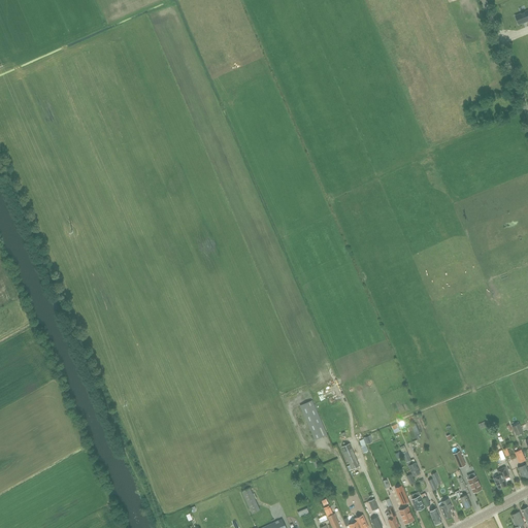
[(527,9),(515,15),(518,24),(522,22),(522,23),(527,21),(527,20),(527,19),(527,9)]
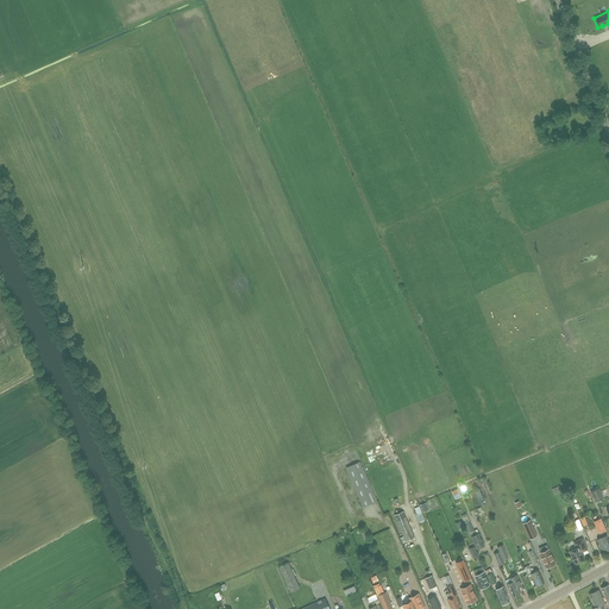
[(360,462),(346,468),(363,507),(377,501),(360,462)]
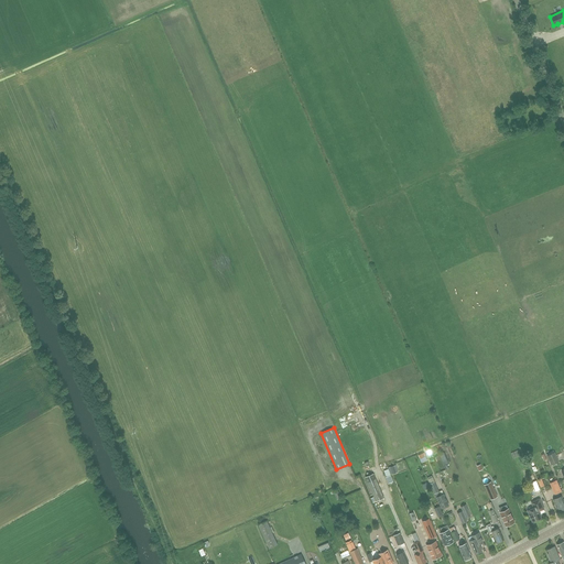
[(548,455),(551,465),(559,462),(555,453),(548,455)]
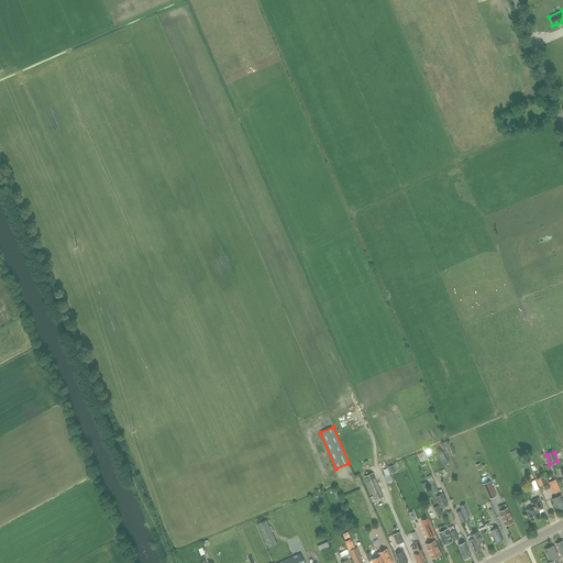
[(397,471),(395,464),(387,467),(390,474),(397,471)]
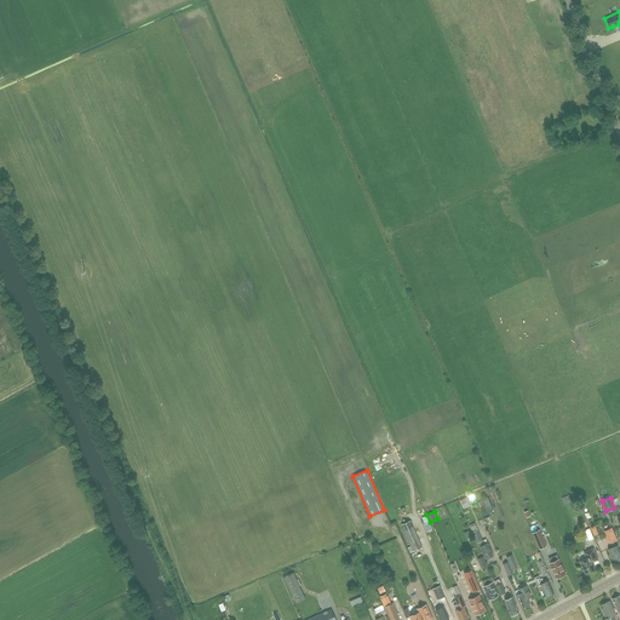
[(413,551),(422,547),(411,521),(401,524),(413,551)]
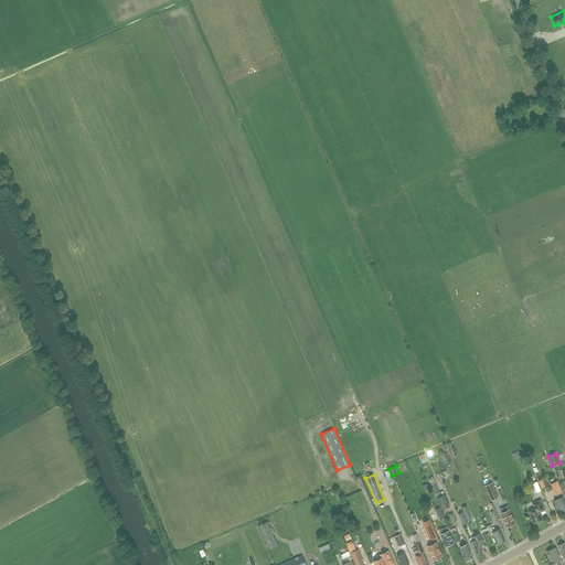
[(436,482),(433,477),(428,479),(430,484),(436,499),(438,499),(443,510),(449,507),(445,496),(441,497),(440,492),(436,482)]
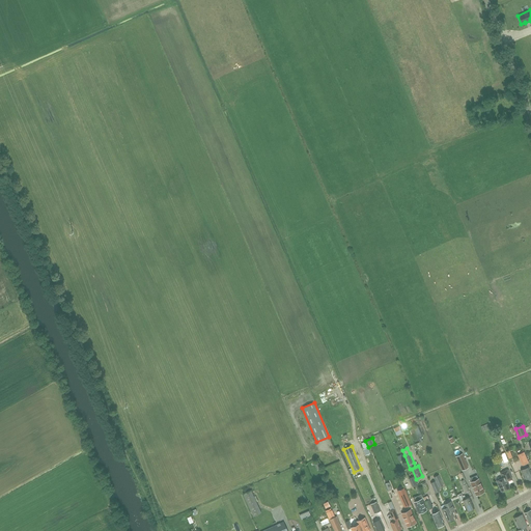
[(516,453),(520,459),(526,456),(524,451),(516,453)]
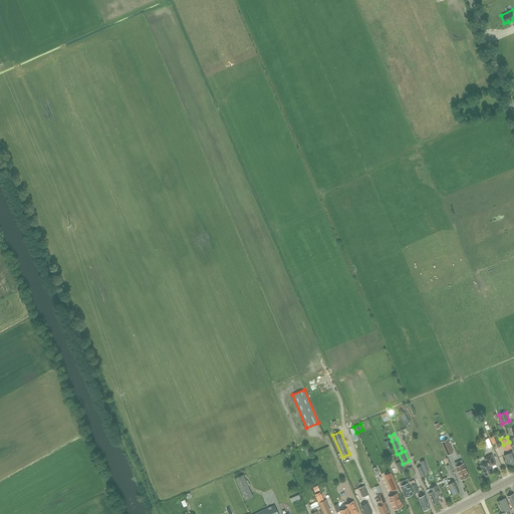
[(441,442),(447,456),(454,453),(448,439),(441,442)]
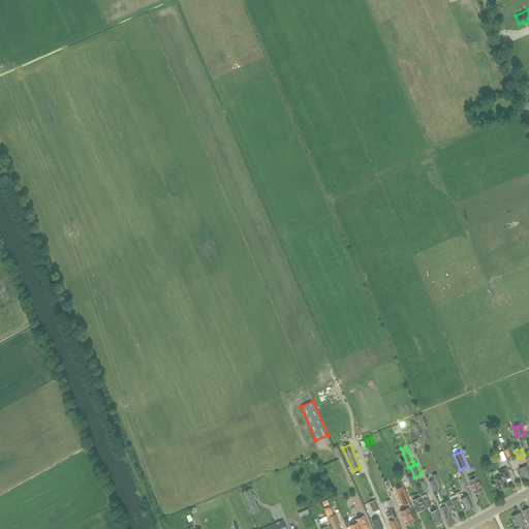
[(524,479),(528,476),(528,470),(527,465),(519,469),(524,479)]
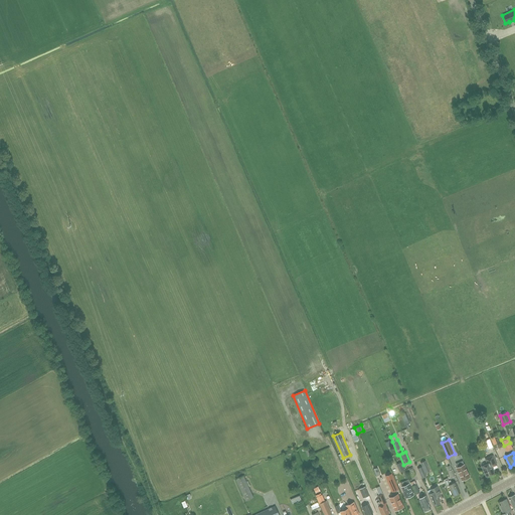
[(491,467),(497,465),(493,456),(486,459),(488,464),(482,467),(487,477),(494,474),(491,467)]
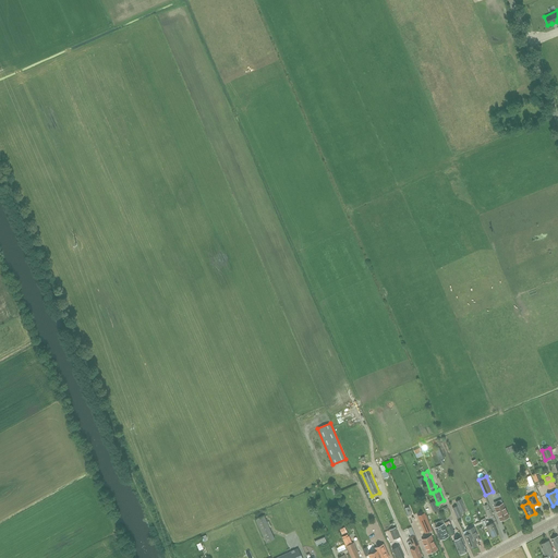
[(452,508),(457,518),(462,516),(461,512),(465,510),(461,500),(456,502),(457,506),(452,508)]
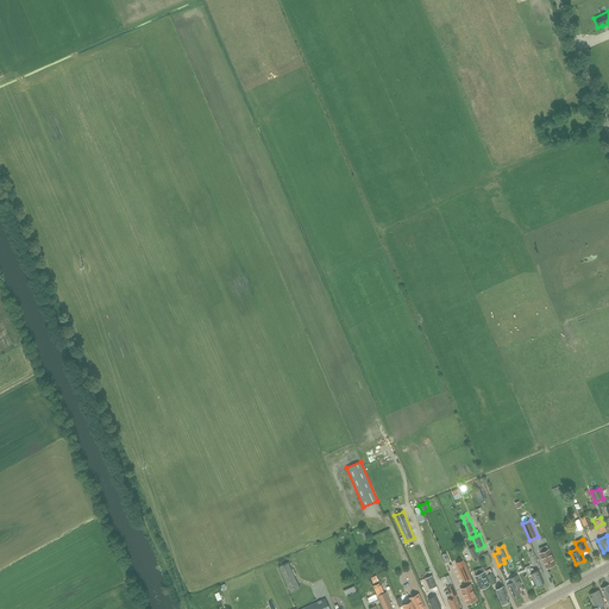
[(548,550),(542,552),(540,553),(546,569),(556,564),(548,550)]
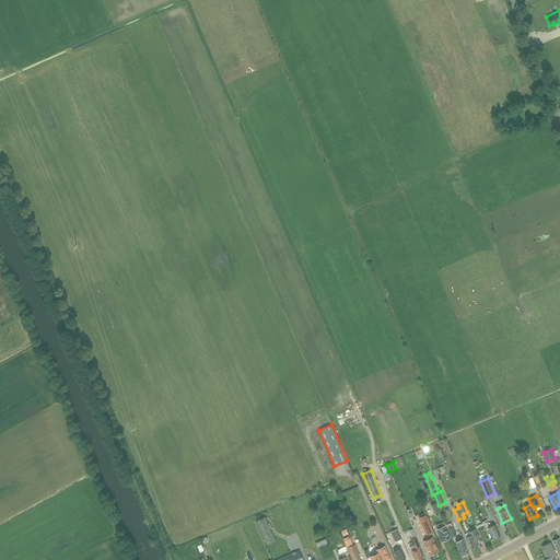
[(426,515),(420,518),(427,534),(433,532),(426,515)]
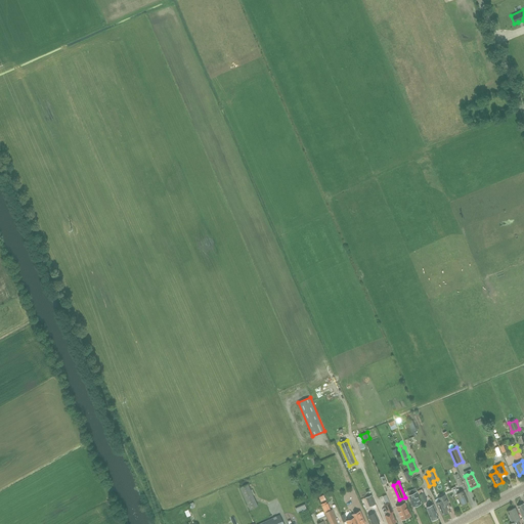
[(250,510),(258,506),(248,484),(241,488),(250,510)]
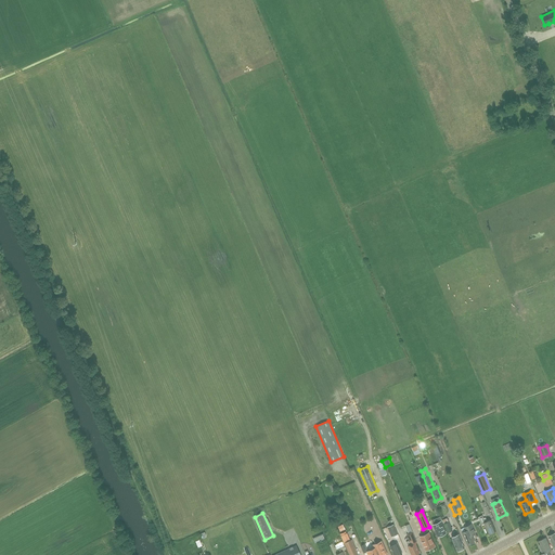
[(482,515),(478,517),(481,525),(485,524),(489,534),(495,531),(491,519),(487,521),(486,517),(483,518),(482,515)]
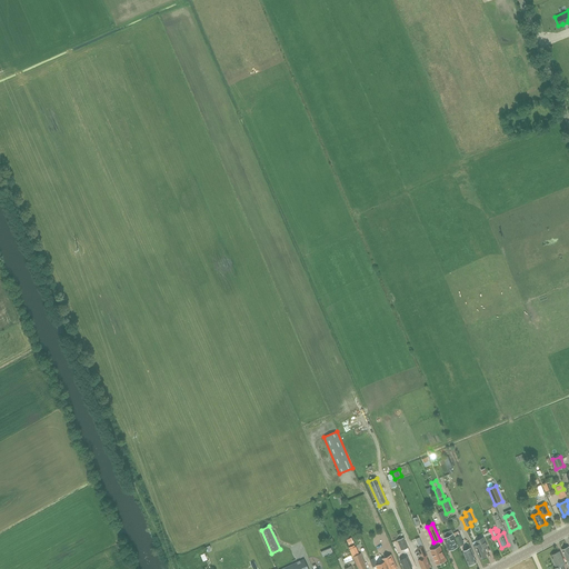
[(453,533),(455,538),(459,546),(463,543),(460,536),(458,531),(453,533)]
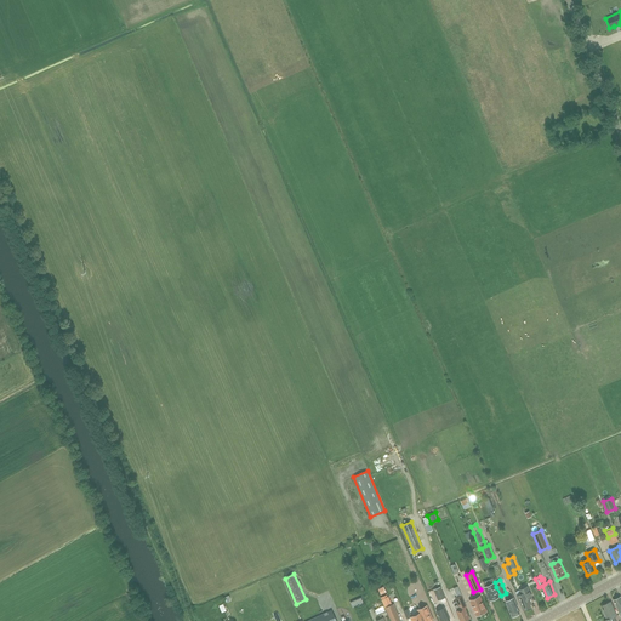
[(491,600),(499,597),(493,584),(485,587),(491,600)]
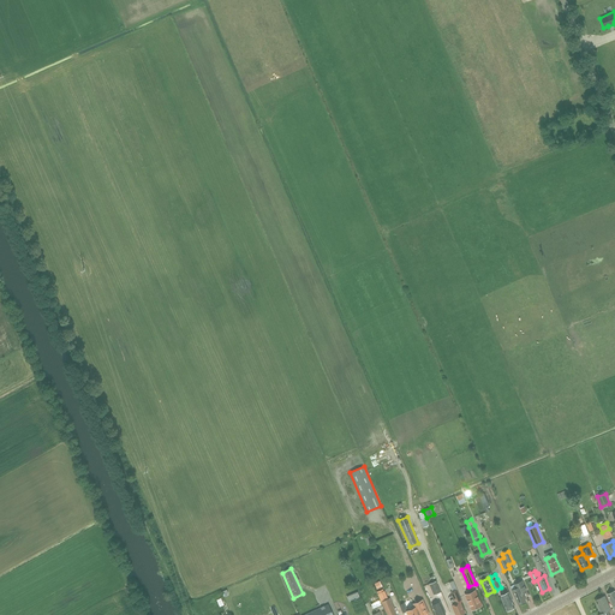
[(517,589),(512,590),(518,604),(526,601),(523,593),(527,591),(523,581),(514,584),(517,589)]
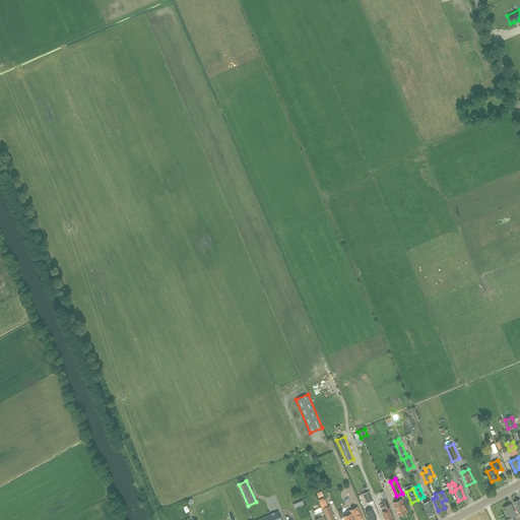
[(383,507),(381,507),(383,512),(386,519),(389,519),(393,518),(389,509),(391,509),(388,503),(386,498),(381,500),(383,505),(384,507),(383,508),(383,507)]
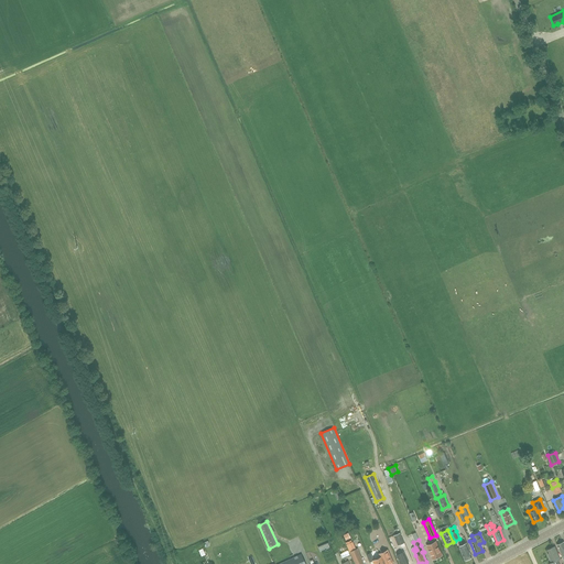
[(442,555),(436,542),(427,545),(433,560),(442,555)]
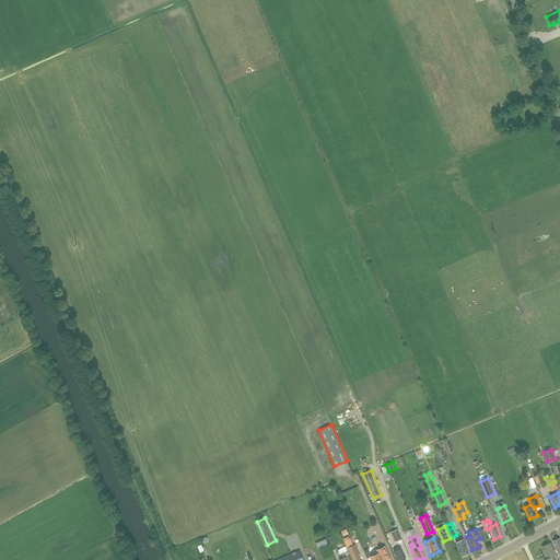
[(463,539),(456,543),(462,556),(463,556),(464,556),(465,555),(466,553),(468,552),(466,548),(467,548),(463,539)]
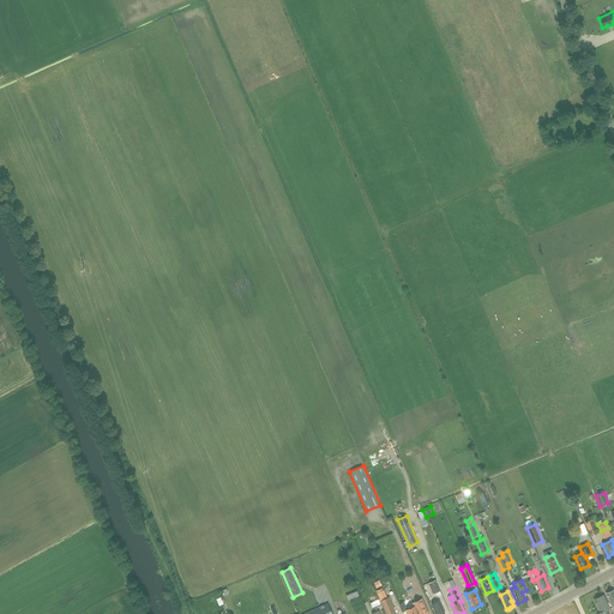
[(596,603),(601,613),(607,613),(606,611),(611,608),(603,595),(596,599),(599,602),(596,603)]
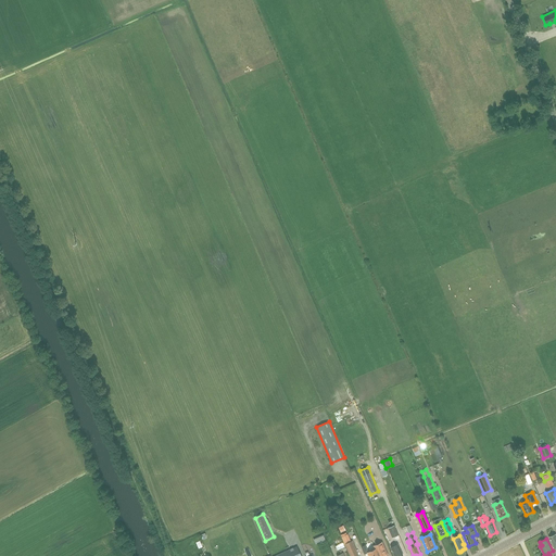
[(346,546),(349,552),(350,555),(357,555),(359,555),(353,541),(351,542),(345,544),(346,546)]
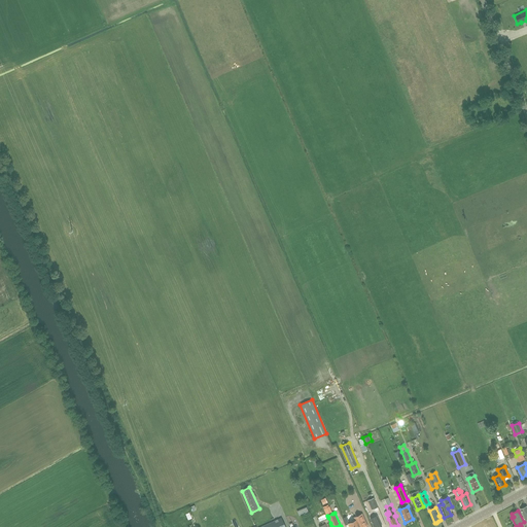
[(365,526),(367,526),(362,515),(354,518),(356,521),(349,524),(350,526),(365,526)]
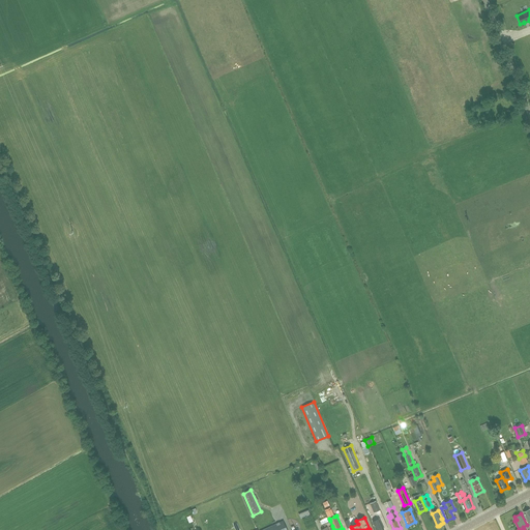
[(376,529),(382,529),(384,529),(380,519),(373,522),(376,529)]
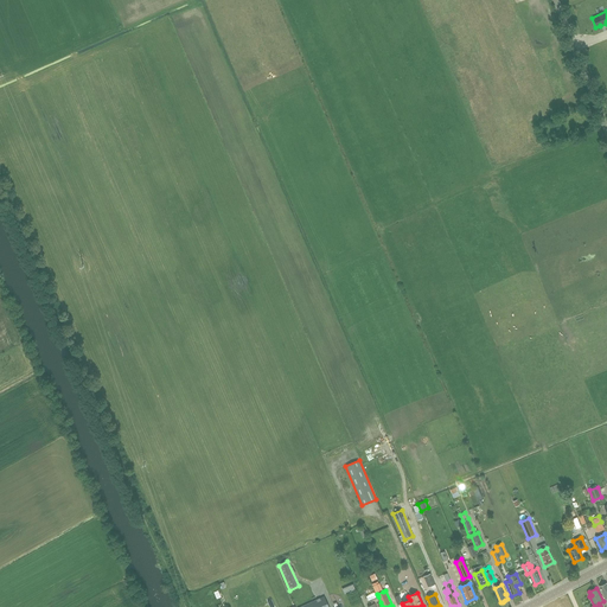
[(301,606),(328,606),(325,596),(301,606)]
